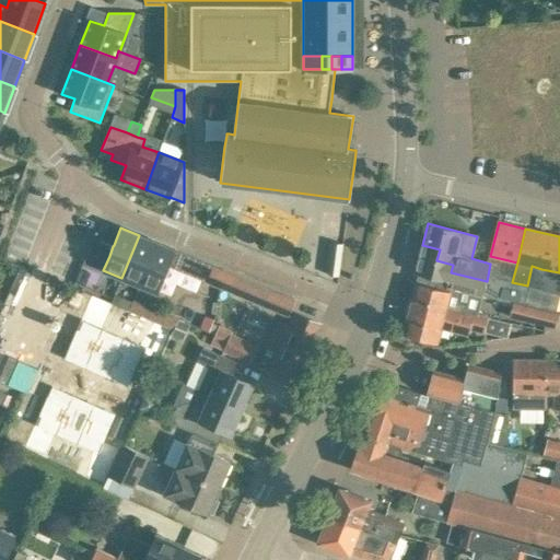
[(121,278),(140,284),(156,243),(139,235),(121,278)]
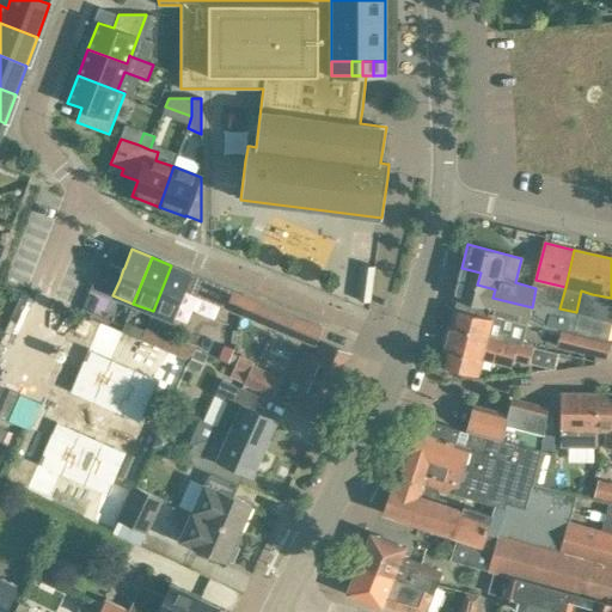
[(105,274),(120,280),(123,269),(109,263),(105,274)]
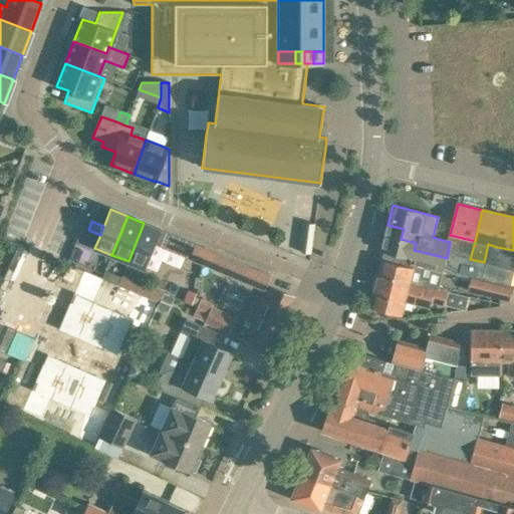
[(155,245),(202,264),(208,249),(205,248),(206,248),(144,223),(129,261),(146,268),(155,245)]
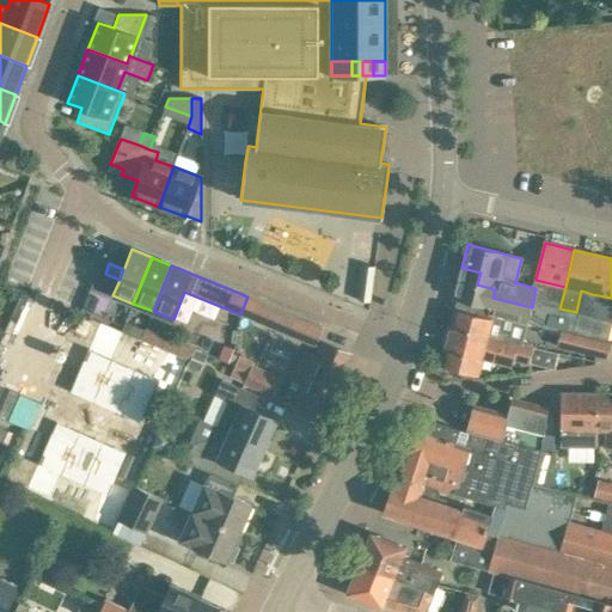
[(561,330),(609,342),(611,324),(611,320),(589,316),(577,313),(576,312),(560,308),(533,301),(532,307),(493,298),(495,289),(477,285),(481,273),(461,268),(458,280),(458,283),(454,298),(457,299),(454,308),(493,318),(494,314),(522,322),(527,323),(561,331),(561,330)]
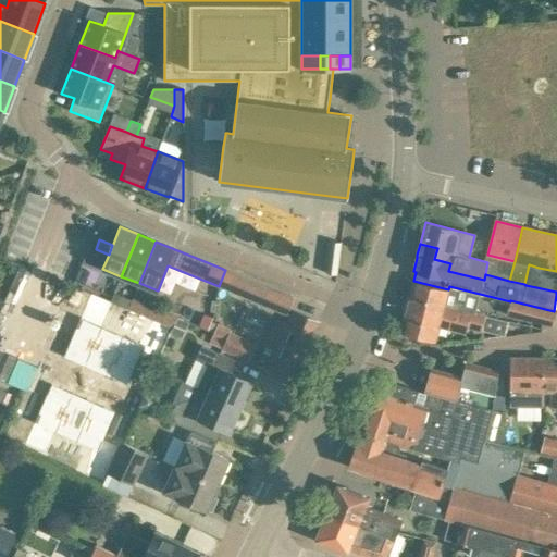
[(225,270),(219,286),(264,305),(271,288),(225,270)]
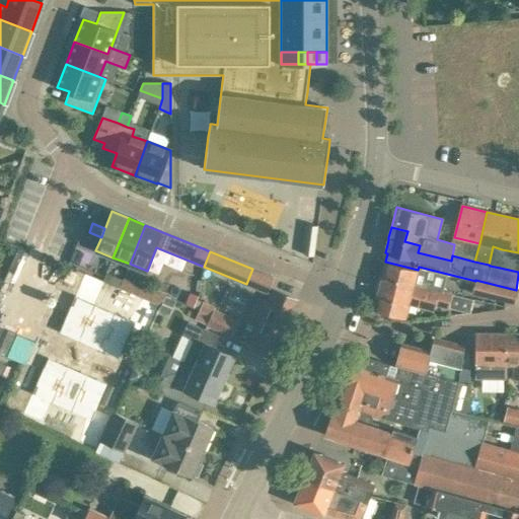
[(382,275),(379,286),(436,301),(439,290),(443,273),(419,267),(418,270),(385,262),(384,266),(382,266),(379,274),(382,275)]
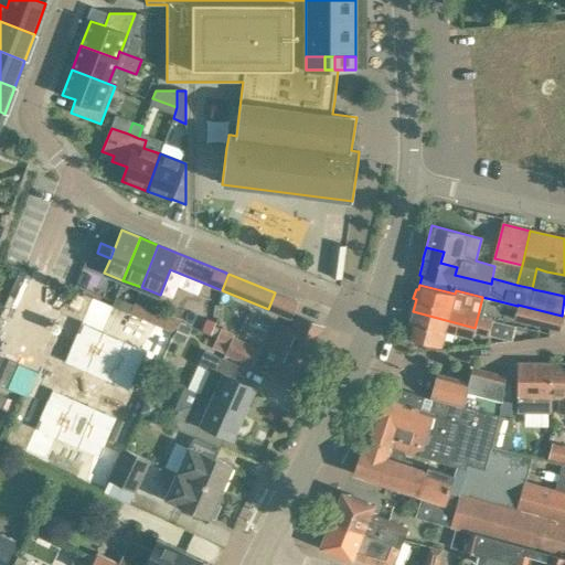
[(116,296),(113,305),(130,312),(135,304),(116,296)]
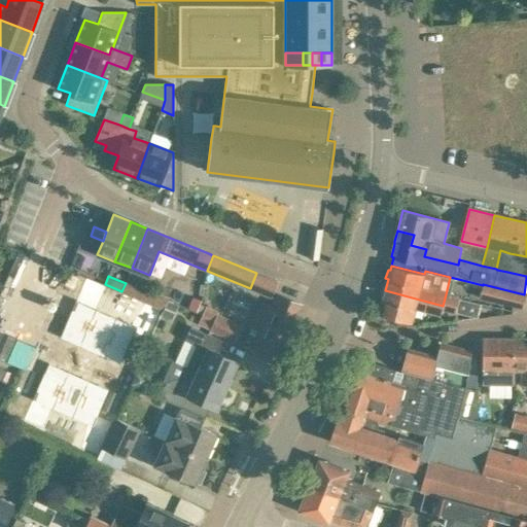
[(76,300),(60,338),(71,343),(73,340),(81,343),(79,347),(80,347),(97,309),(107,286),(105,285),(85,277),(76,300)]
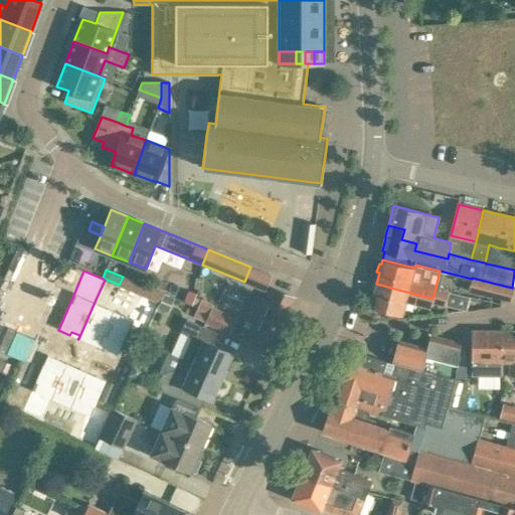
[(120,286),(159,302),(164,290),(125,275),(120,286)]
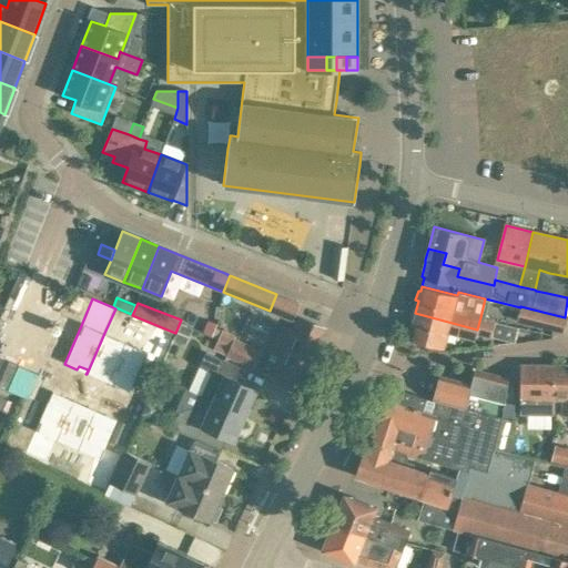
[(567,318),(565,317),(520,306),(520,307),(517,321),(564,332),(567,318)]
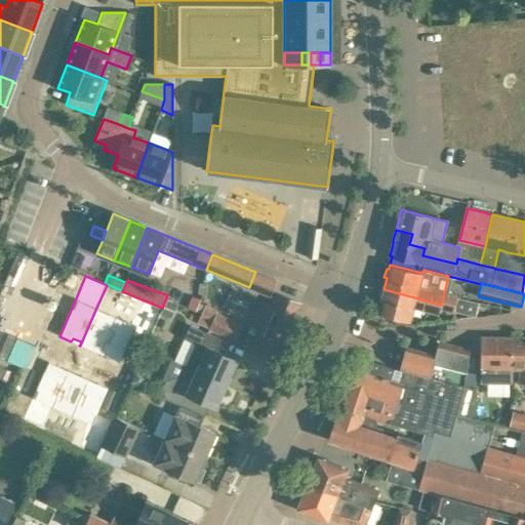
[(441,305),(384,289),(380,301),(378,300),(376,310),(378,310),(377,314),(410,322),(414,308),(439,314),(441,308),(454,312),(458,297),(444,293),(441,305)]
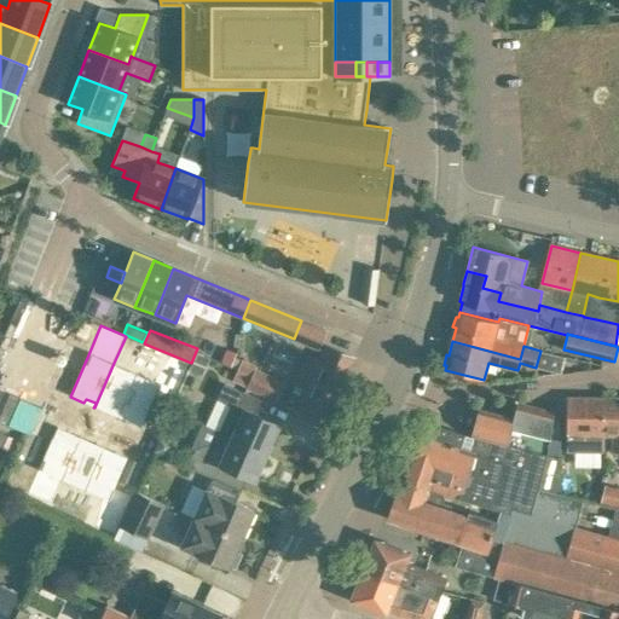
[(305,370),(288,406),(302,412),(300,417),(301,417),(323,427),(341,386),(354,357),(327,345),(318,363),(310,358),(305,370)]
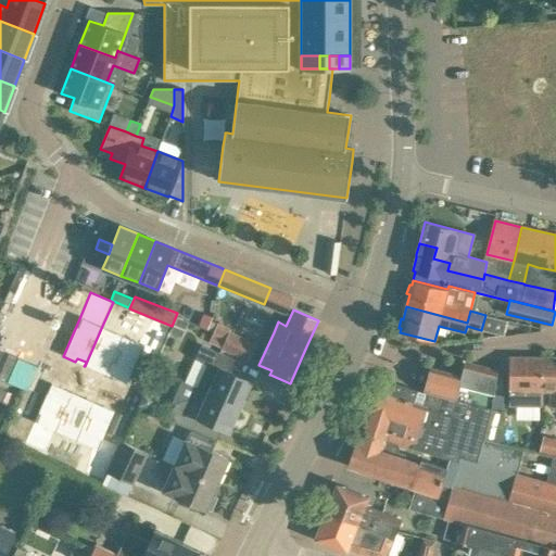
[(181,336),(187,321),(177,317),(171,331),(181,336)]
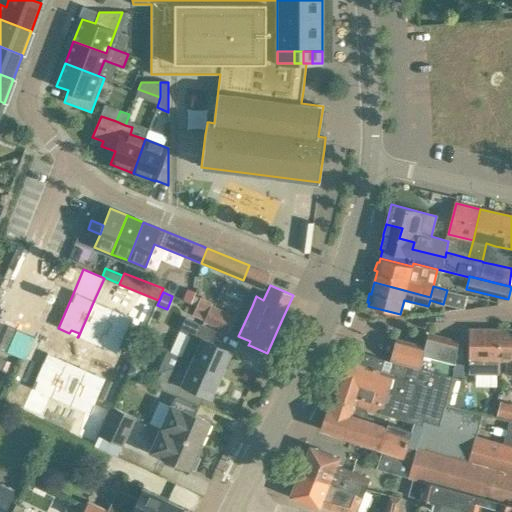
[(113,308),(97,345),(98,346),(99,342),(107,345),(106,349),(117,354),(128,328),(142,334),(140,339),(141,340),(158,302),(141,295),(127,313),(113,308)]
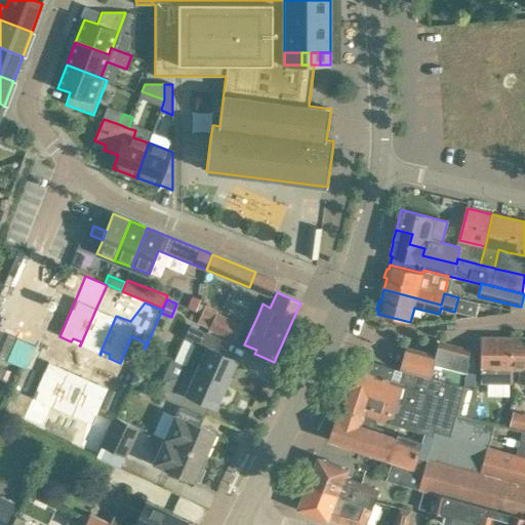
[(96,308),(80,346),(83,347),(84,344),(93,347),(92,351),(99,354),(116,316),(96,308)]
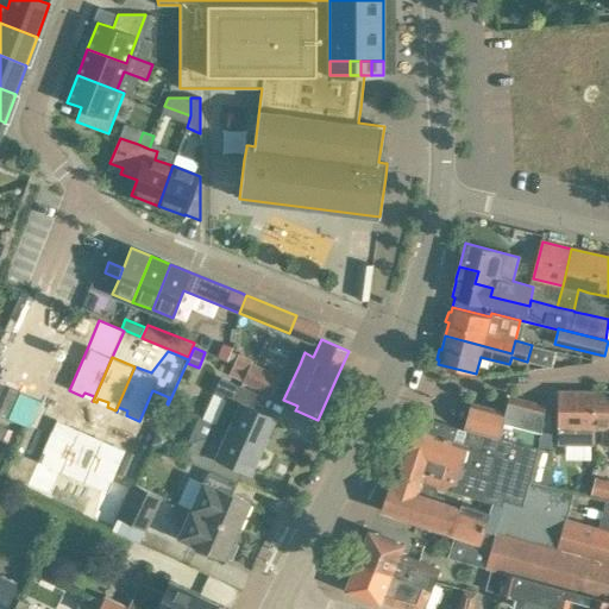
[(248,370),(243,382),(271,394),(278,376),(250,363),(237,358),(234,364),(248,370)]
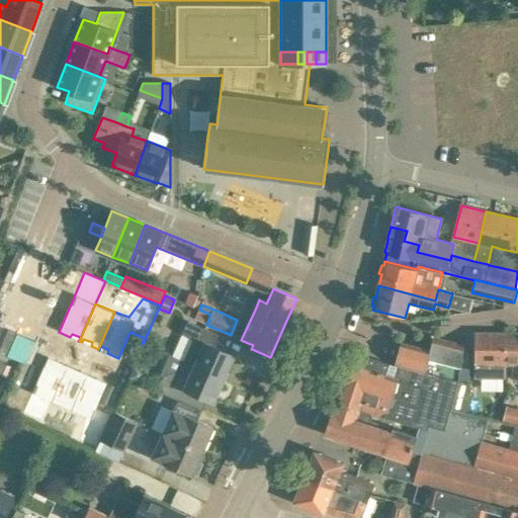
[(195,320),(206,325),(210,315),(199,310),(195,320)]
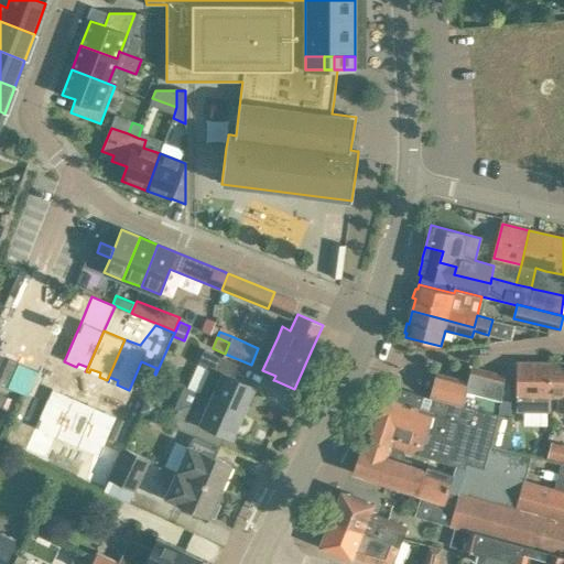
[(187,388),(199,393),(243,412),(255,387),(234,377),(238,366),(242,368),(243,367),(217,355),(205,349),(187,388)]
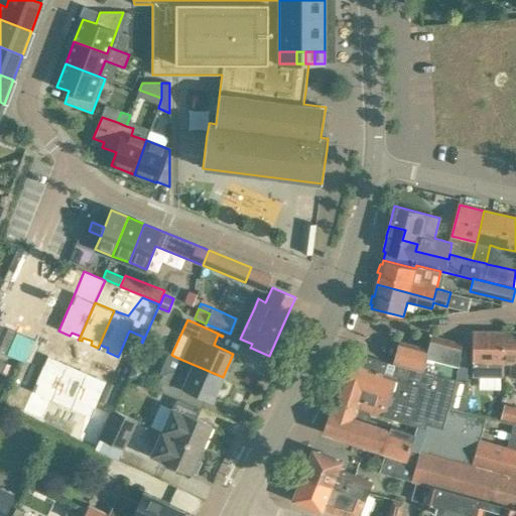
[(515,331),(503,332),(503,363),(503,377),(515,377),(515,331)]
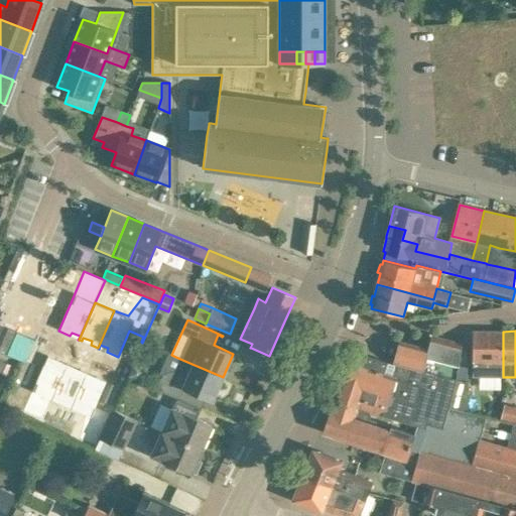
[(496,363),(503,363),(503,332),(473,332),(473,352),(473,377),(496,377),(496,363)]
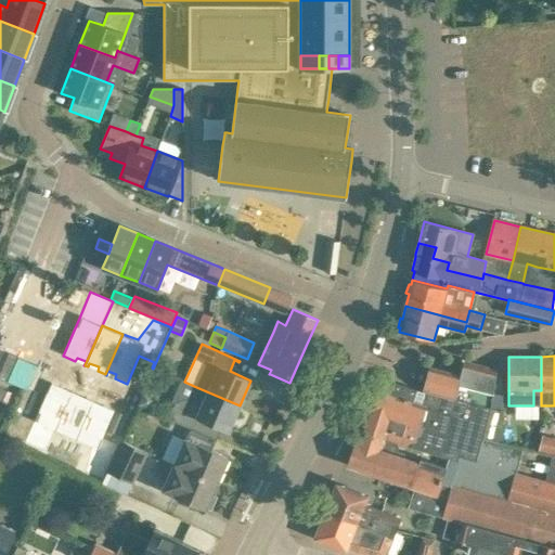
[(454,398),(473,403),(490,409),(498,370),(464,361),(461,375),(429,366),(423,389),(425,390),(454,398)]
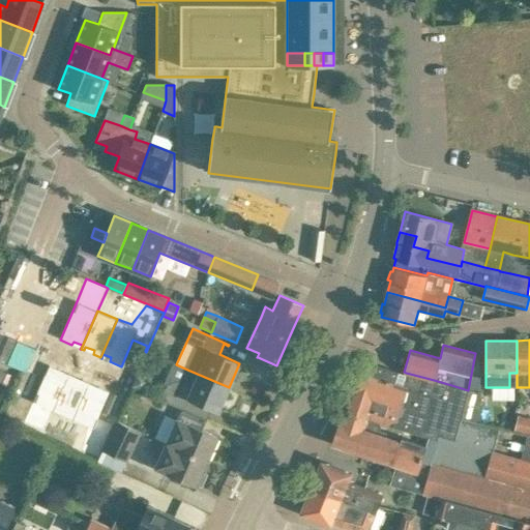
[(33,404),(25,423),(46,432),(54,412),(69,374),(67,378),(59,374),(61,370),(49,364),(33,403),(33,404)]
